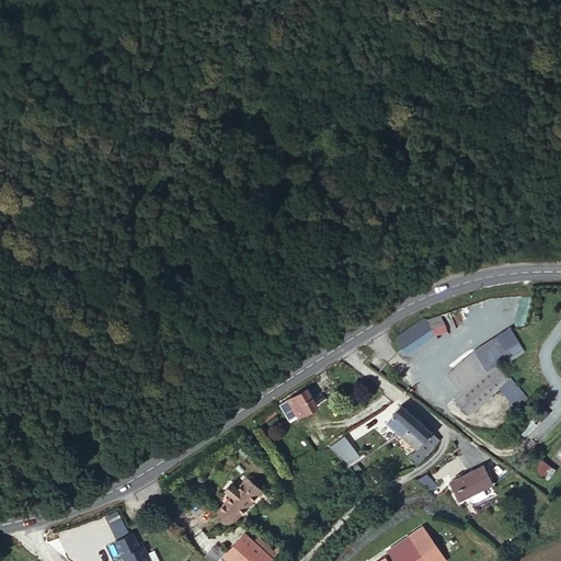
[(396,339),(409,355),(435,335),(425,317),(396,339)]
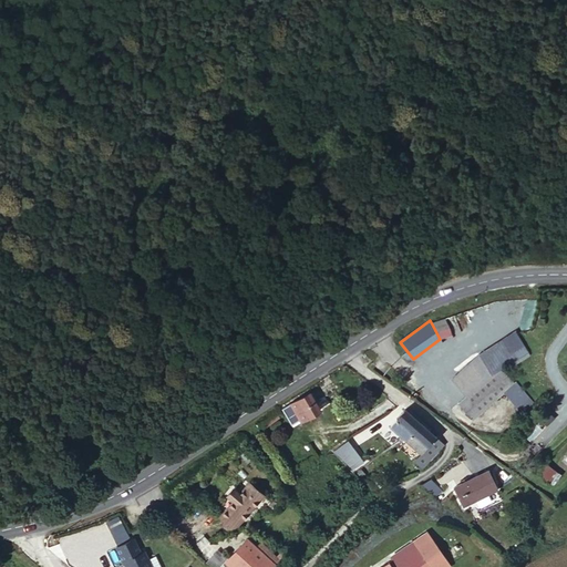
[(475,421),(504,393),(515,383),(502,368),(528,352),(515,331),(481,352),(450,381),(464,399),(460,402),(475,421)]
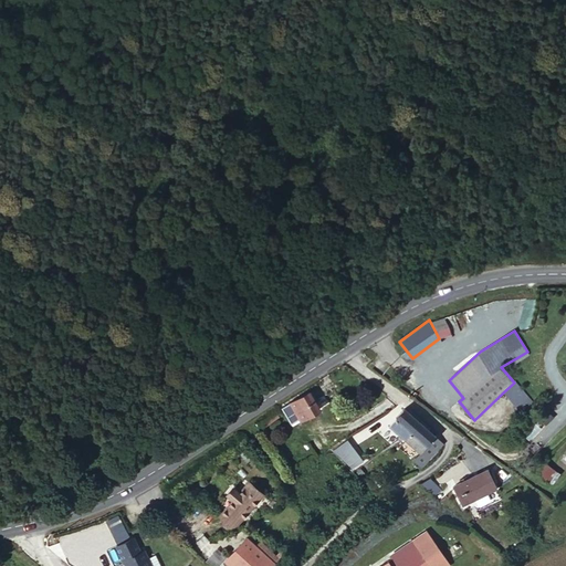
[(514,383),(503,392),(522,413),(534,402),(515,381),(514,383)]
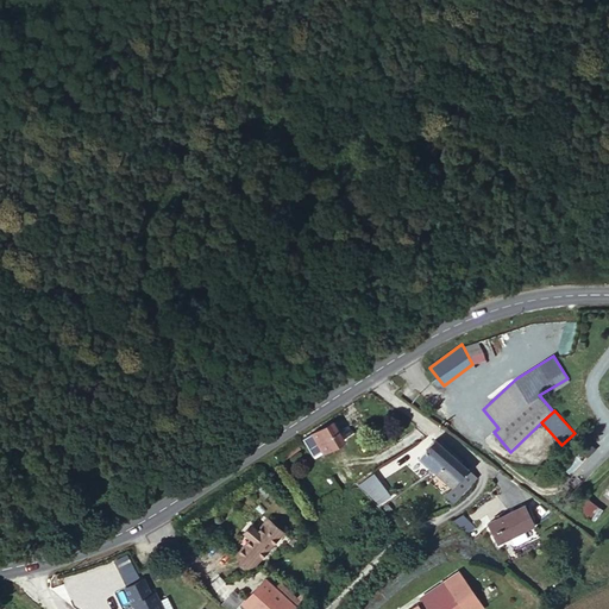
[(338,416),(313,432),(303,437),(315,456),(326,450),(328,454),(351,439),(338,416)]
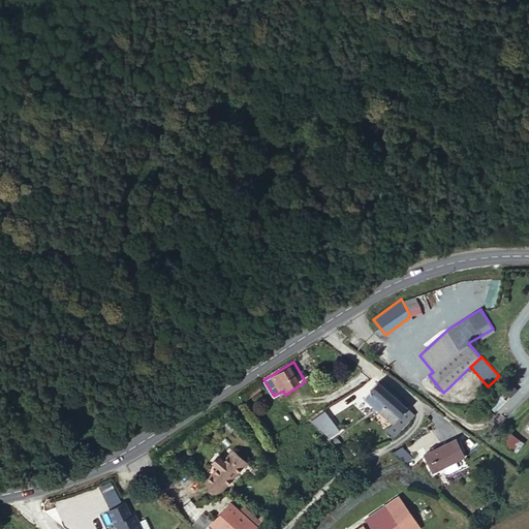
[(393,395),(379,381),(363,399),(375,411),(378,409),(393,395)]
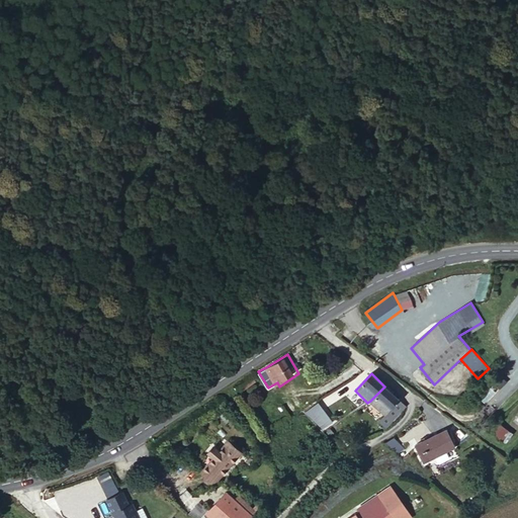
[(370,401),(391,421),(405,408),(384,386),(370,401)]
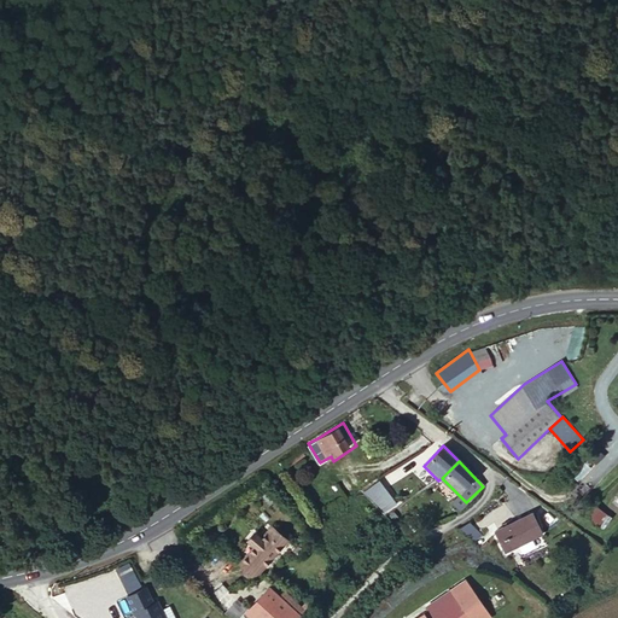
[(398,505),(380,481),(362,493),(386,513),(398,505)]
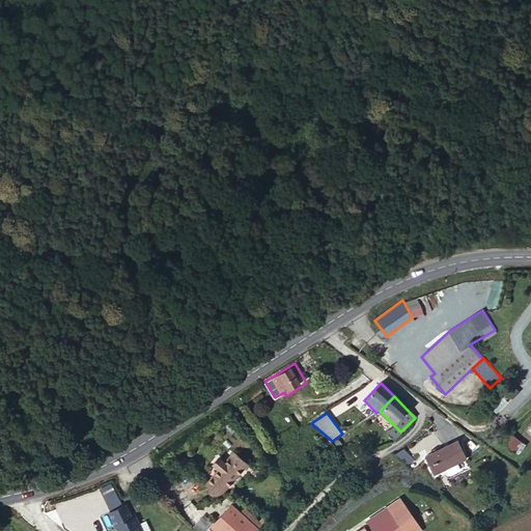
[(509,430),(501,441),(516,454),(525,444),(509,430)]
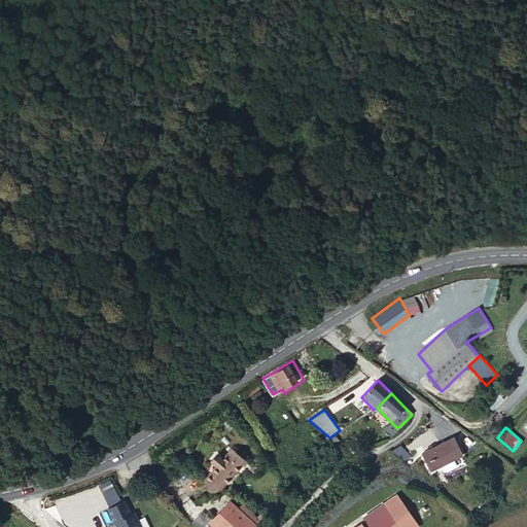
[(423,453),(431,469),(461,454),(453,436),(423,453)]
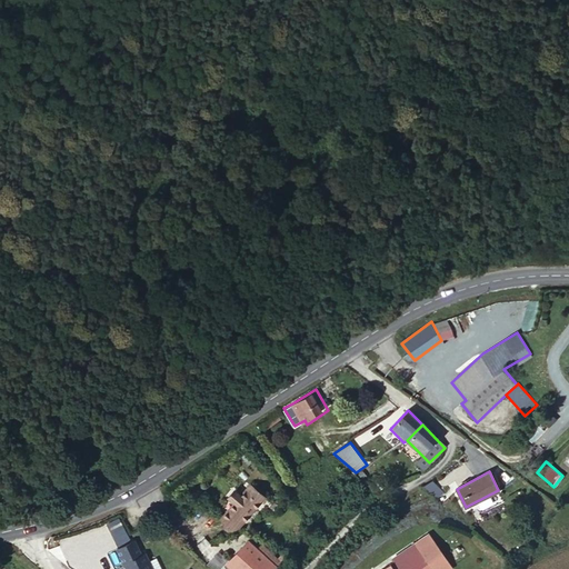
[(233,532),(265,499),(251,487),(243,496),(236,488),(228,496),(236,502),(218,519),(233,532)]
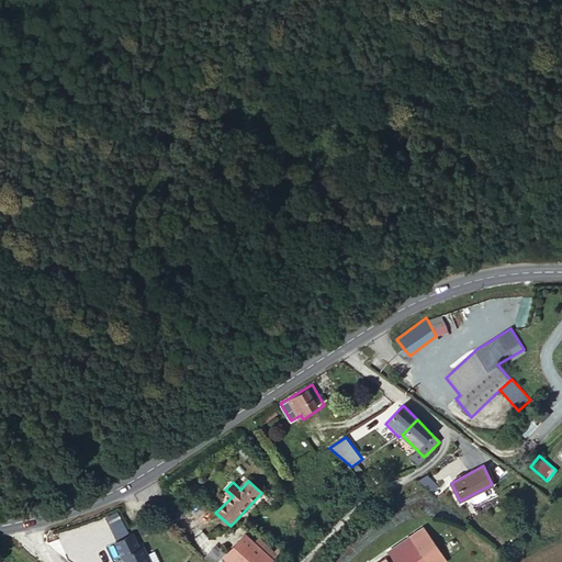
[(414,561),(428,551),(437,561),(444,561),(451,555),(427,525),(393,550),(395,553),(383,561),(414,561)]
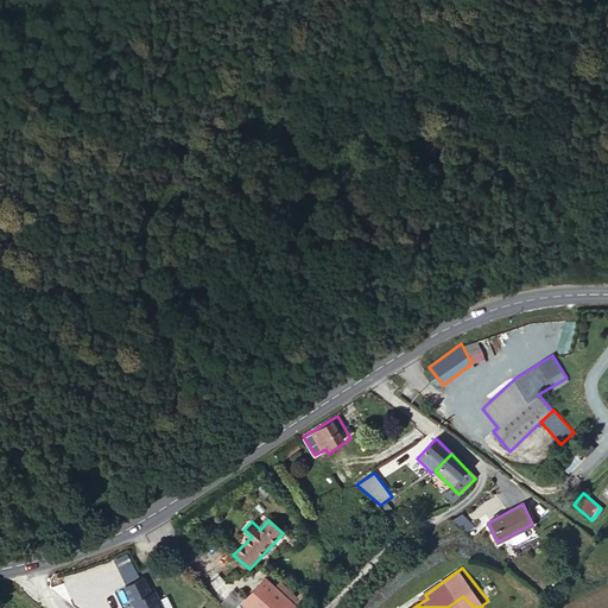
[(278,588),(268,578),(244,601),(247,605),(241,607),(295,607),(296,607),(278,588)]
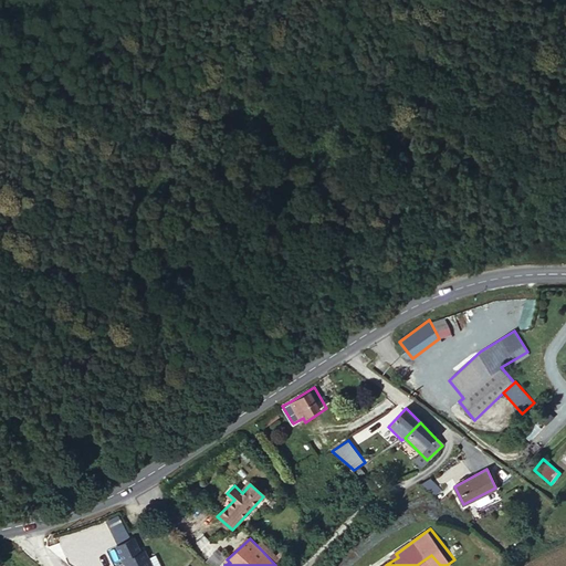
[(133,540),(115,547),(122,562),(123,562),(125,565),(148,565),(143,553),(139,554),(133,540)]
